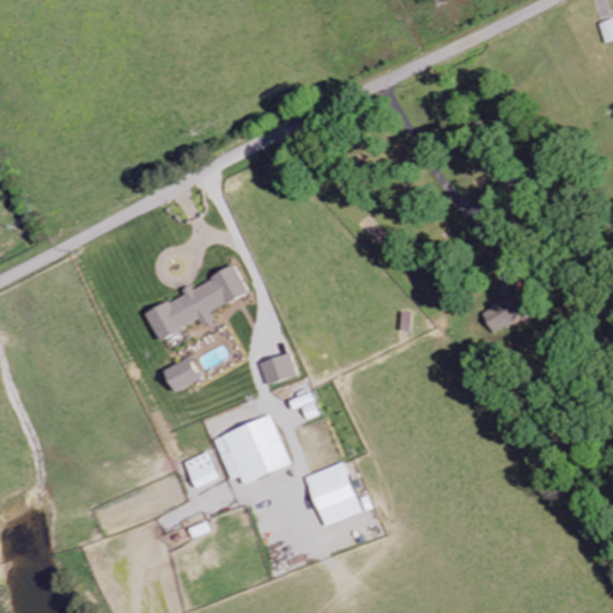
[(612,20),(601,24),(608,44),(612,42),(612,20)]
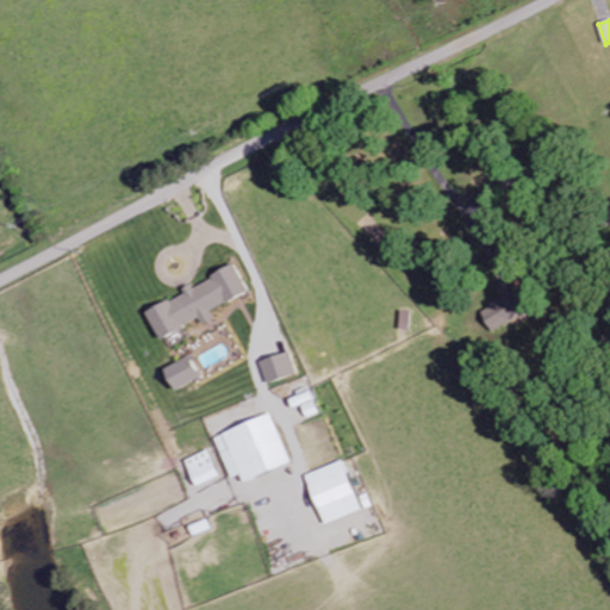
[(160,340),(200,319),(203,325),(215,319),(210,311),(248,293),(235,266),(184,291),(185,294),(147,313),(160,340)]
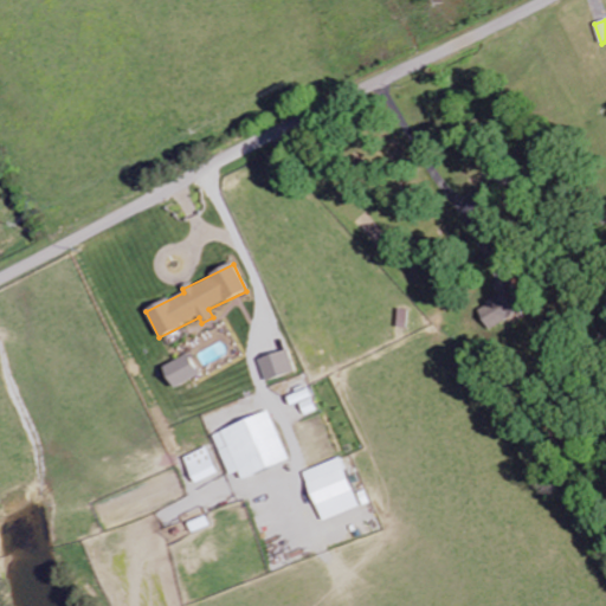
[(265,381),(295,373),(288,350),(258,360),(265,381)]
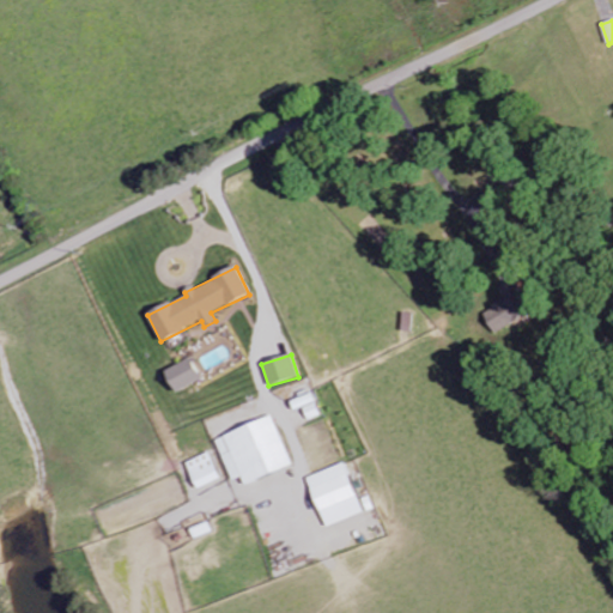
[(201,382),(193,359),(163,371),(173,394),(201,382)]
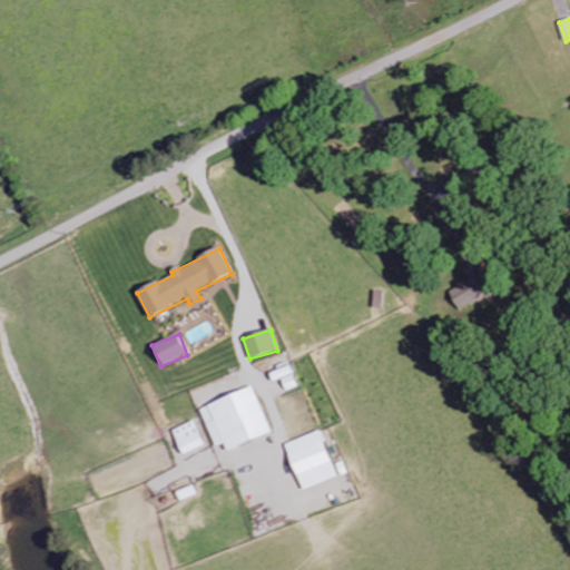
[(272,433),(252,386),(199,409),(216,448),(224,444),(227,452),(272,433)]
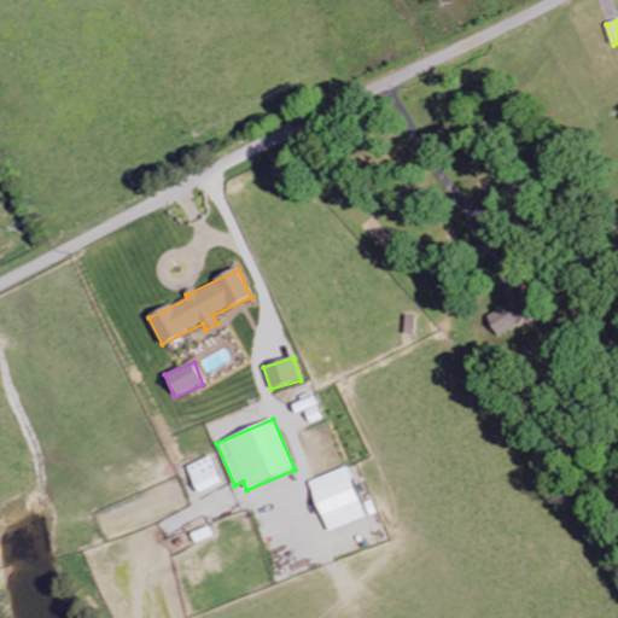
[(198,494),(222,483),(211,456),(187,467),(198,494)]
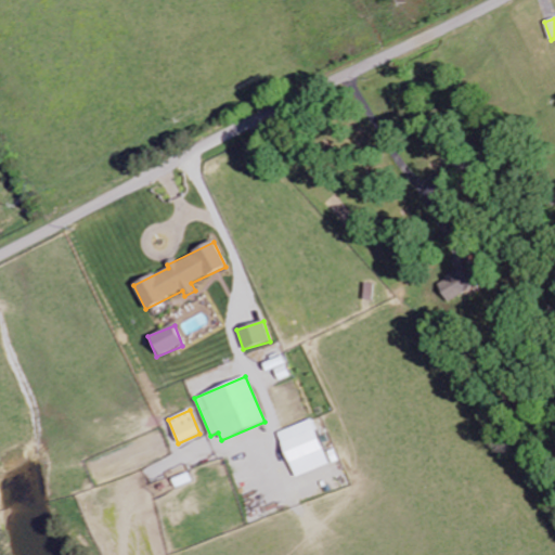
[(275,433),(293,478),(327,465),(310,420),(275,433)]
